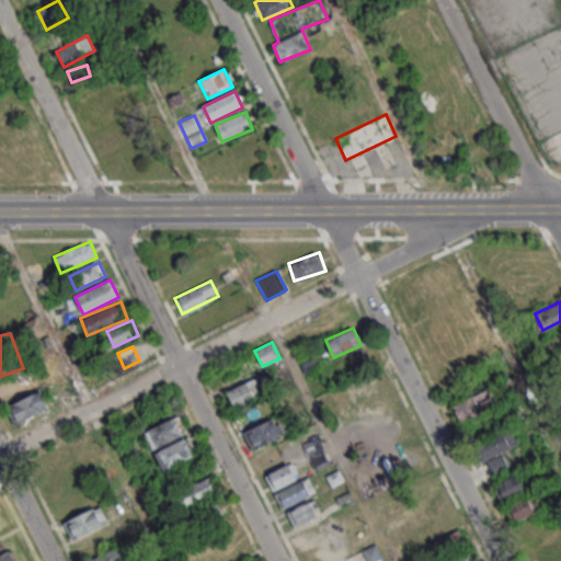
[(0,384),(0,388),(6,400),(36,387),(30,371),(0,384)]
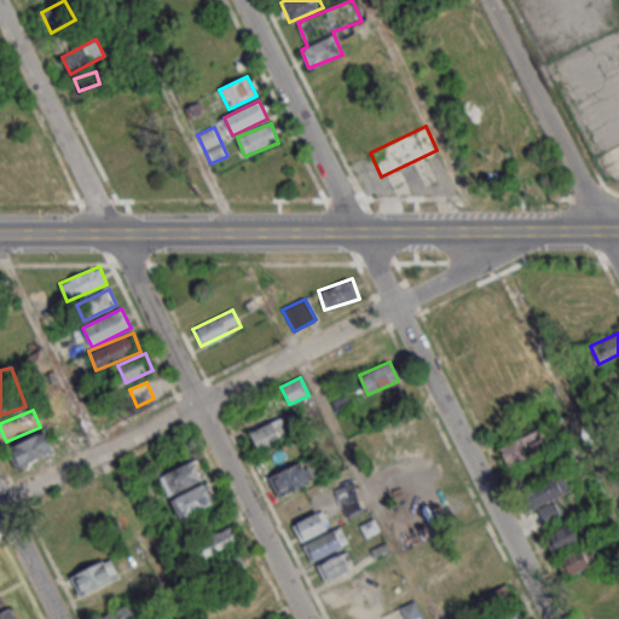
[(258,450),(290,437),(283,417),(249,431),(258,450)]
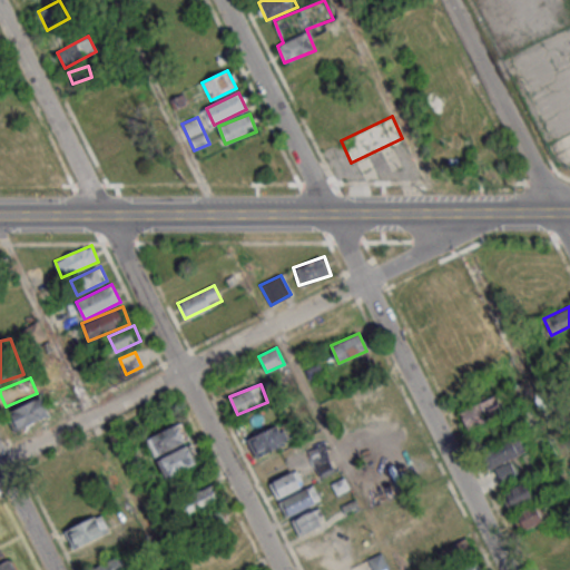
[(459,412),(469,430),(505,410),(497,392),(459,412)]
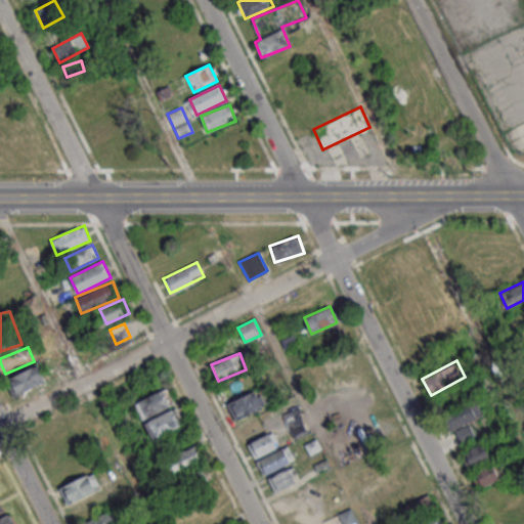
[(15,393),(45,383),(40,366),(9,377),(15,393)]
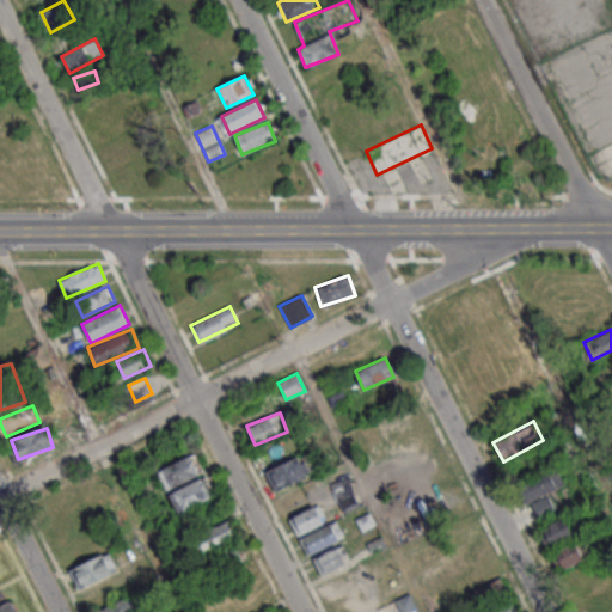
[(157,472),(167,490),(203,471),(193,452),(157,472)]
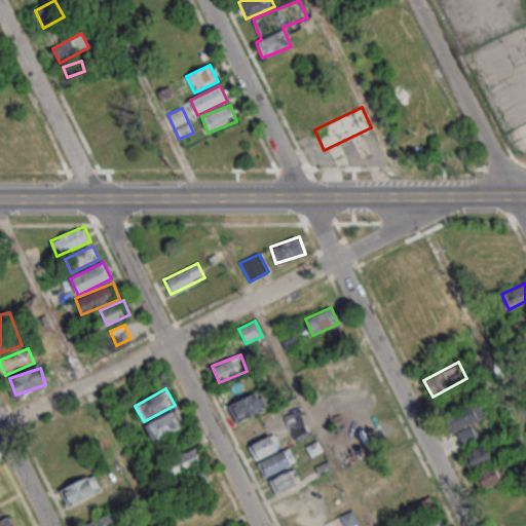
[(227,405),(234,421),(267,408),(260,390),(227,405)]
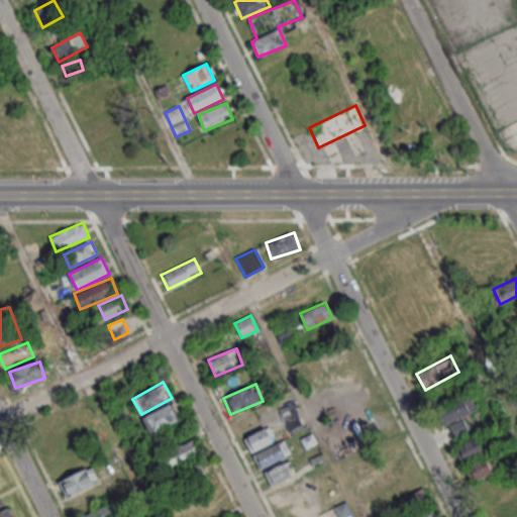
[(478,411),(472,395),(436,408),(443,426),(448,424),(453,438),(469,432),(463,416),(478,411)]
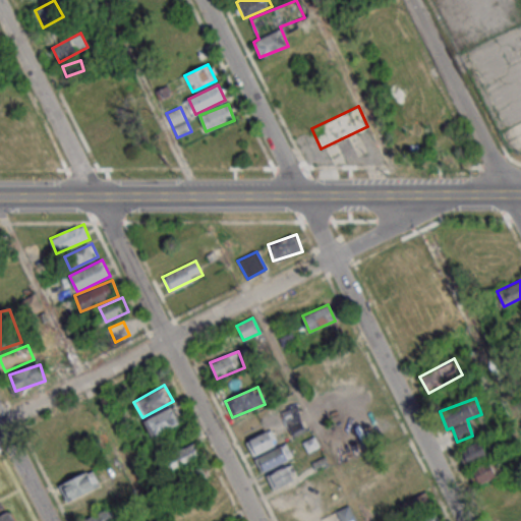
[(183,420),(175,405),(145,420),(152,436),(183,420)]
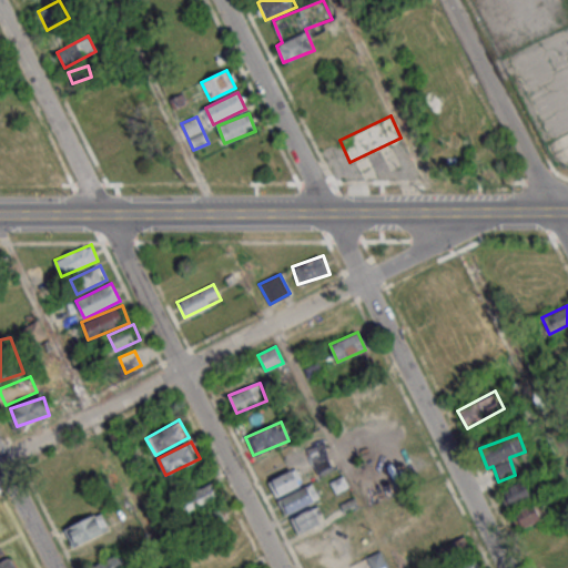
[(334,468),(323,443),(307,449),(318,476),(334,468)]
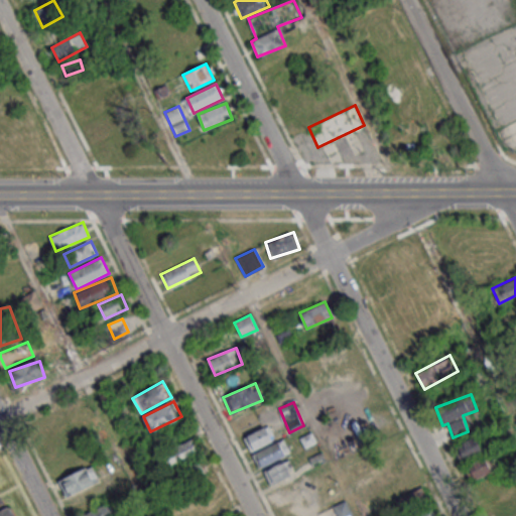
[(251,452),(275,438),(268,424),(244,437),(251,452)]
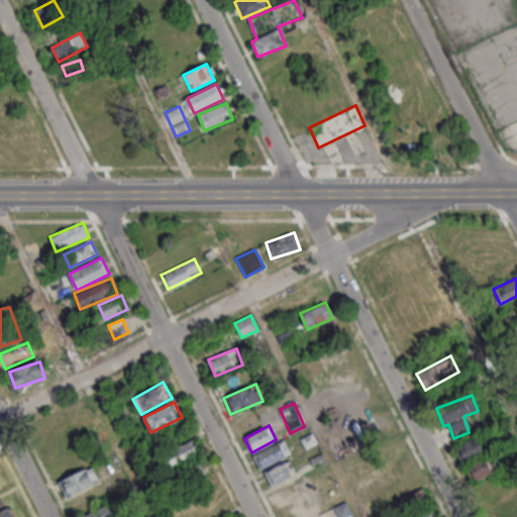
[(457,446),(466,461),(485,451),(477,436),(457,446)]
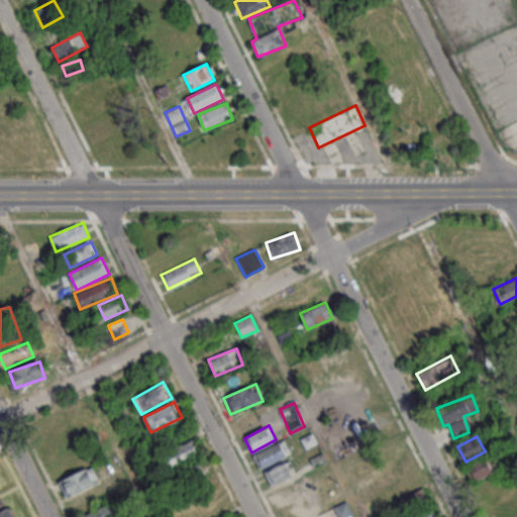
[(164,453),(172,469),(200,453),(192,438),(164,453)]
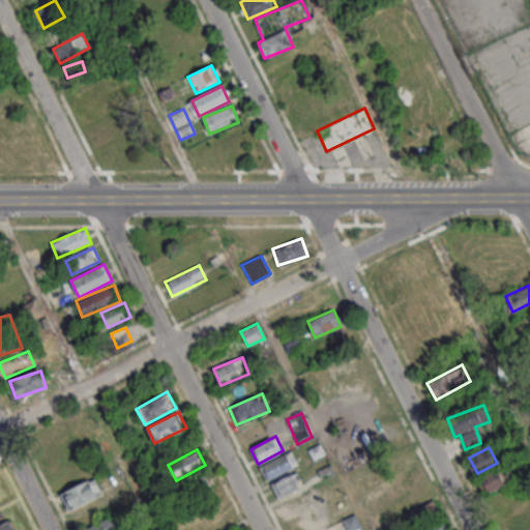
[(259,466),(266,480),(298,465),(292,451),(259,466)]
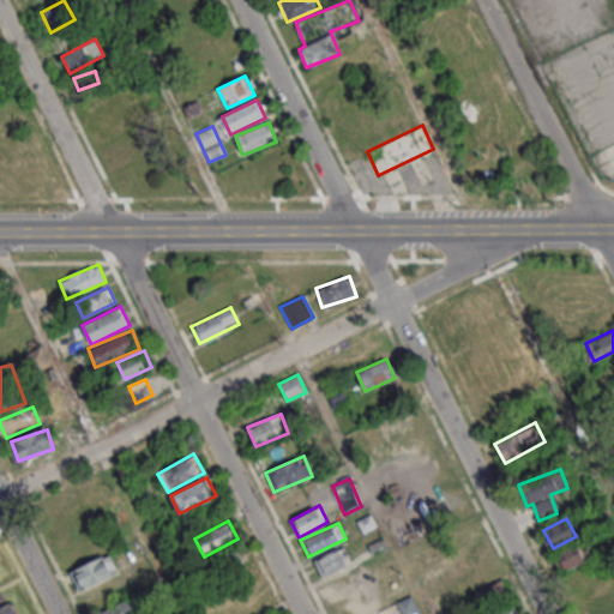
[(593,558),(584,540),(554,554),(563,572),(593,558)]
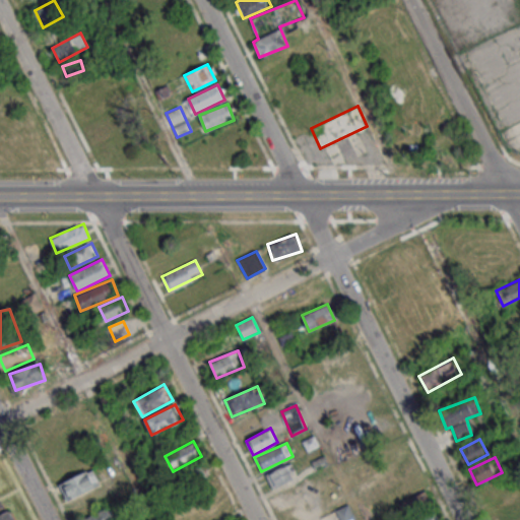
[(183,490),(207,477),(199,462),(175,475),(183,490)]
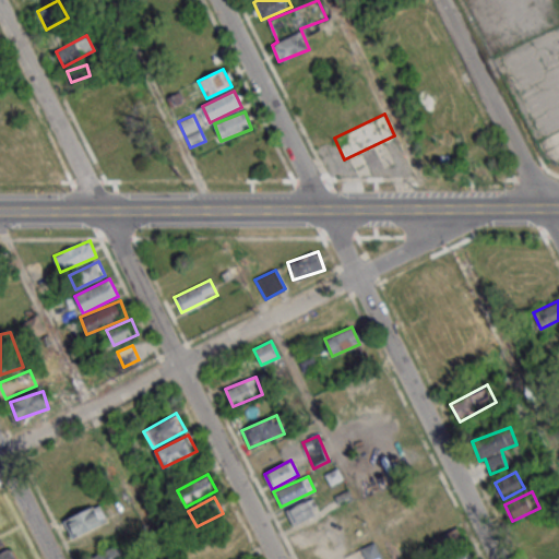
[(286,510),(293,525),(319,513),(312,499),(286,510)]
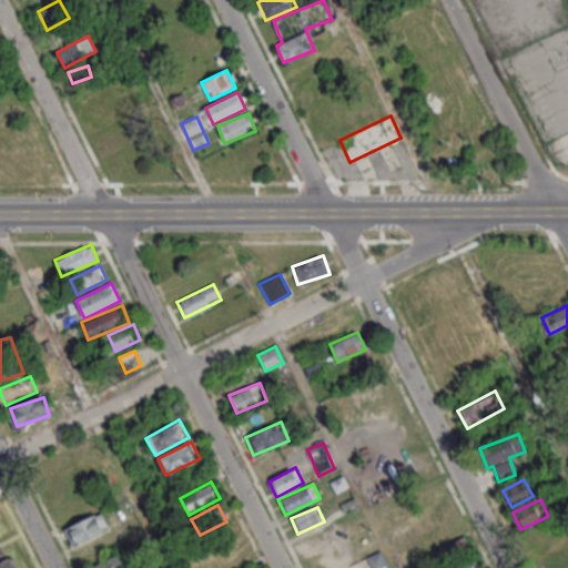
[(71,548),(109,530),(101,511),(62,529),(71,548)]
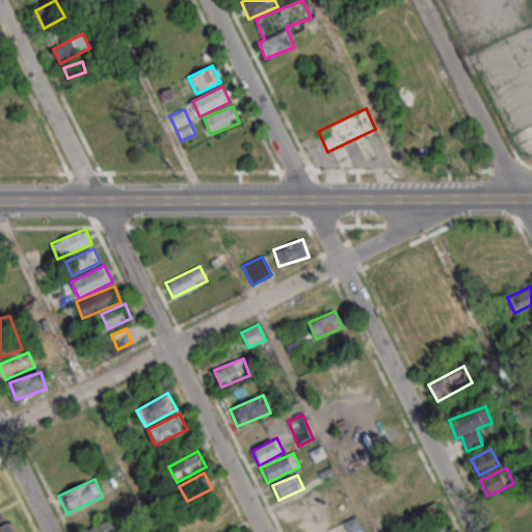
[(407,516),(415,530),(440,515),(433,503),(407,516)]
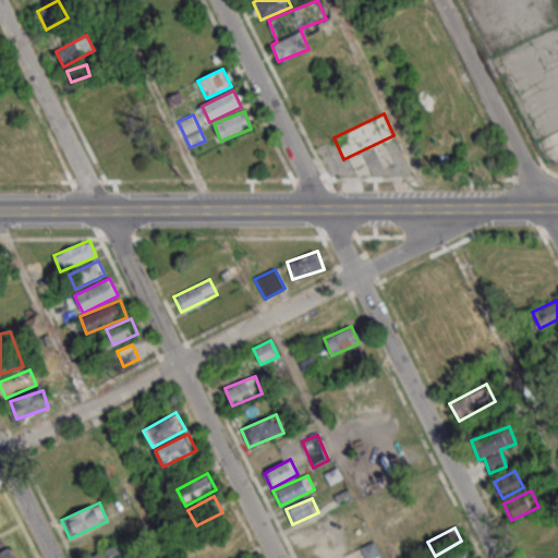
[(0,557),(16,557),(8,535),(0,537),(0,557)]
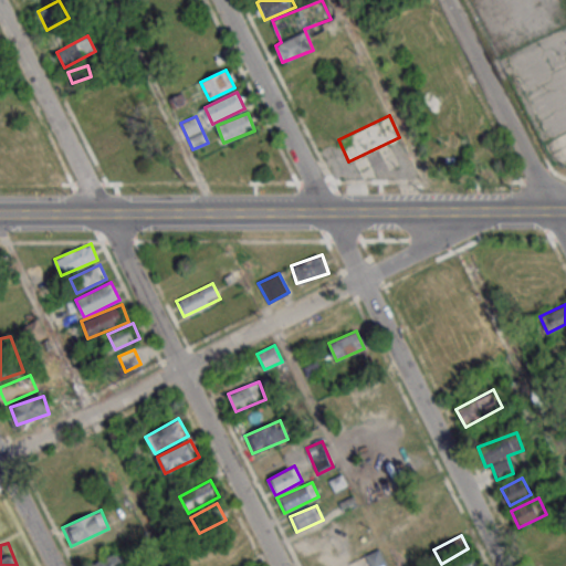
[(386,565),(378,549),(365,555),(369,565),(386,565)]
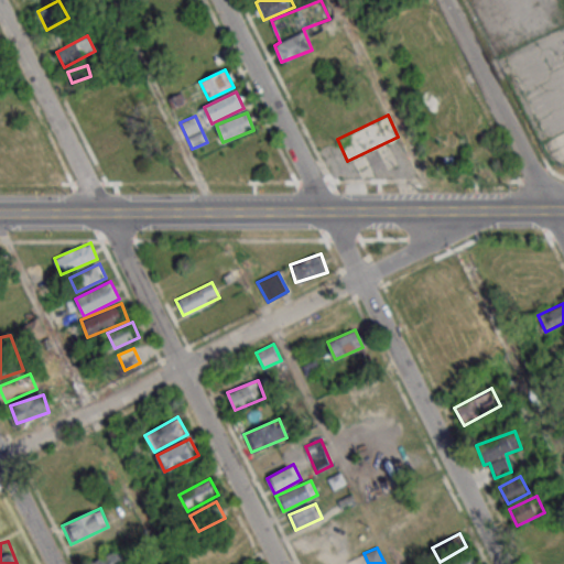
[(88,563),(126,563),(127,563),(118,549),(88,563)]
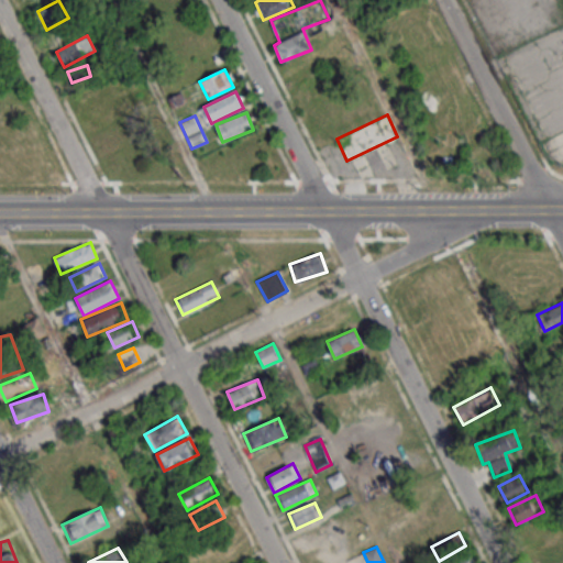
[(475,562),(470,552),(450,562),(475,562)]
